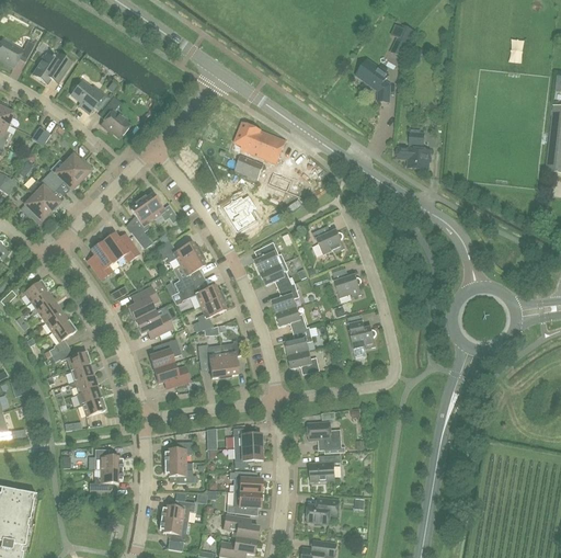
[(400,30),(391,50),(401,55),(410,35),(400,30)]
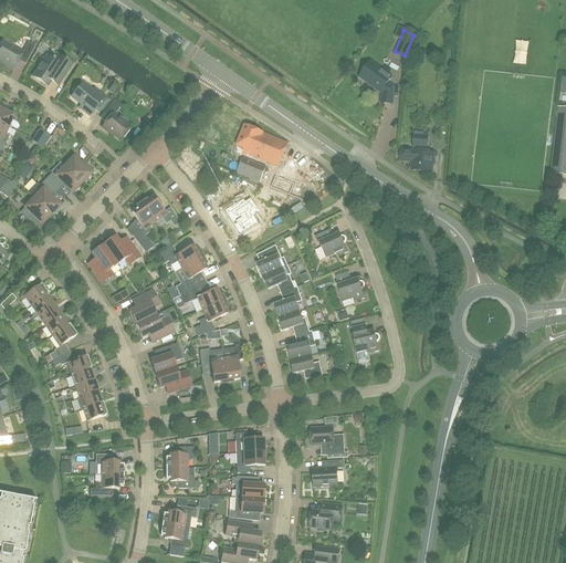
[(0,42),(0,56),(13,64),(20,53),(27,56),(34,43),(28,40),(22,50),(2,39),(0,42)]
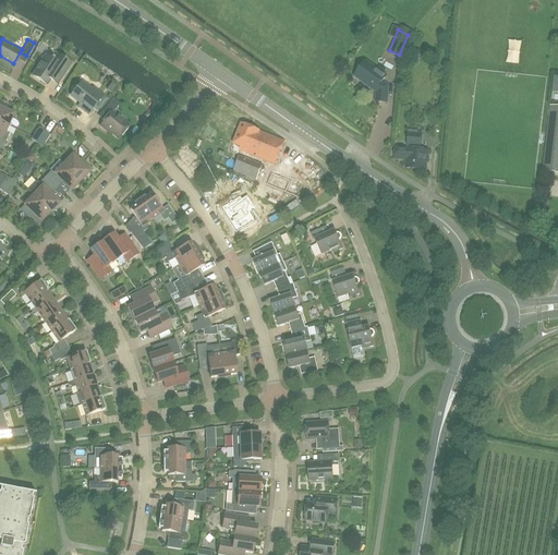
[(416,58),(421,48),(411,44),(407,53),(416,58)]
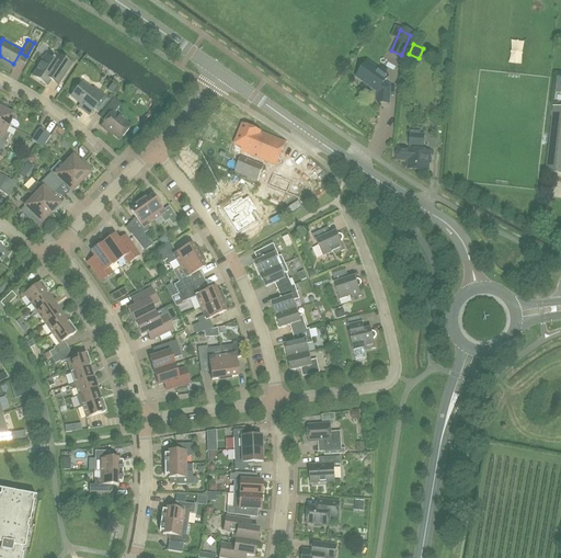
[(46,53),(33,73),(46,82),(50,78),(57,82),(71,61),(64,56),(60,61),(46,53)]
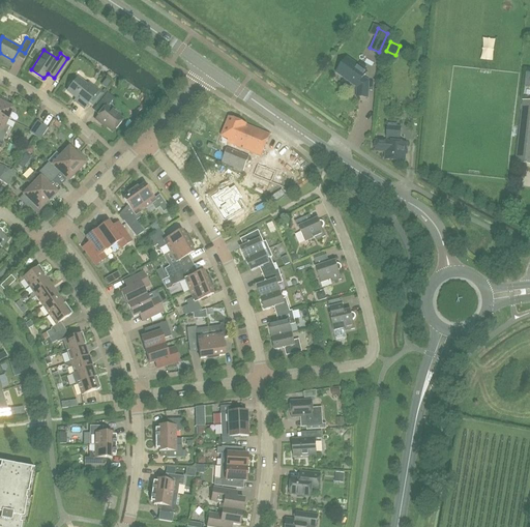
[(366,68),(347,55),(336,69),(357,83),(358,84),(357,93),(367,94),(369,78),(363,75),(366,68)]
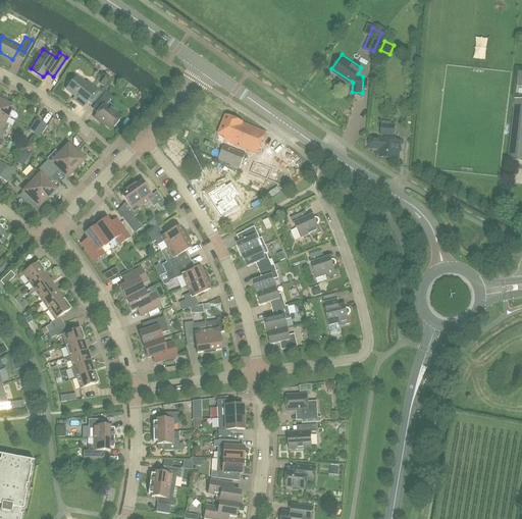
[(67,83),(68,85),(66,88),(79,97),(76,100),(83,104),(88,98),(91,100),(99,90),(87,80),(85,82),(76,74),(72,80),(70,80),(68,80),(67,83)]
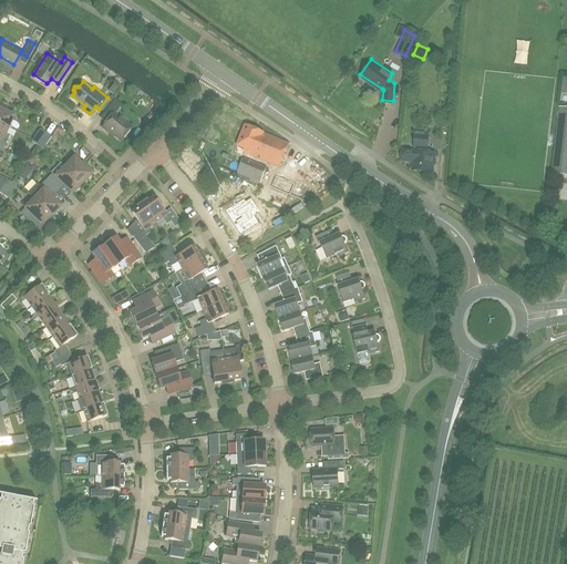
[(111,113),(102,124),(120,137),(131,124),(114,112),(122,102),(114,96),(105,109),(111,113)]
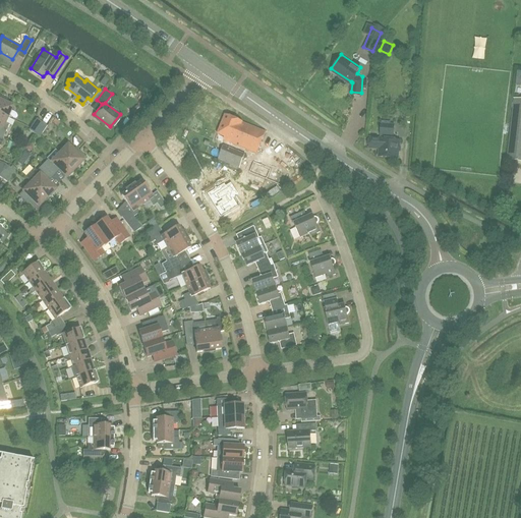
[(0,111),(7,115),(12,104),(2,99),(3,97),(0,95),(0,111)]
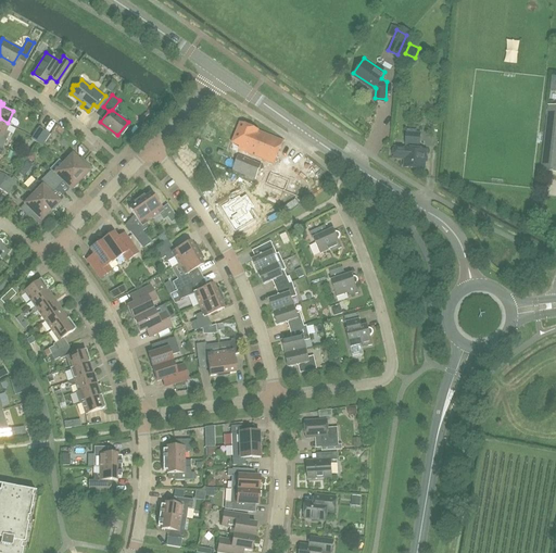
[(555,103),(548,103),(542,167),(555,168),(555,103)]
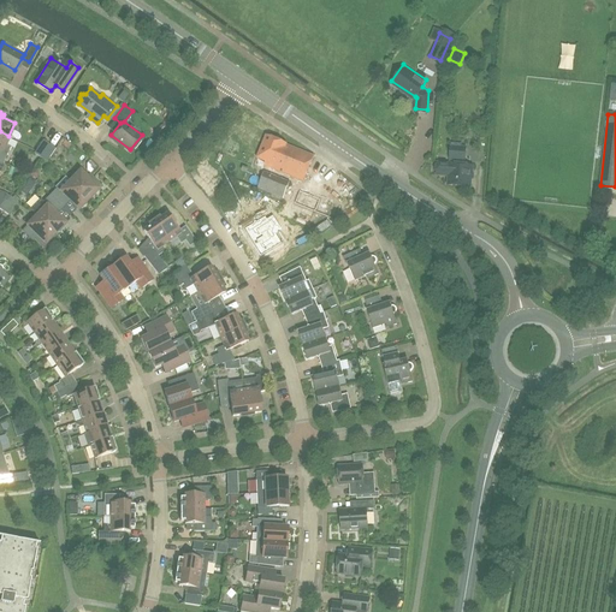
[(157,128),(160,131),(166,125),(163,122),(157,128)]
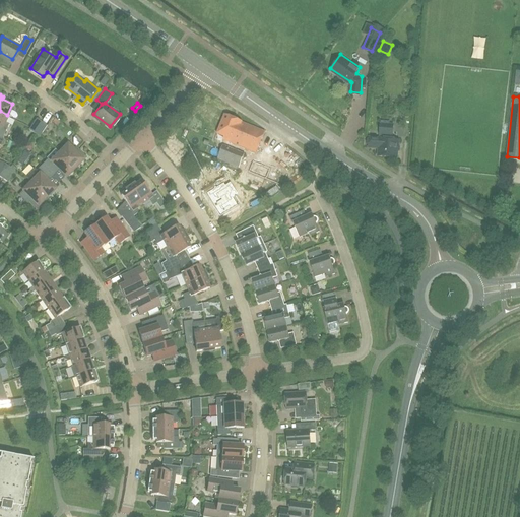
[(39,115),(43,118),(48,112),(43,108),(39,115)]
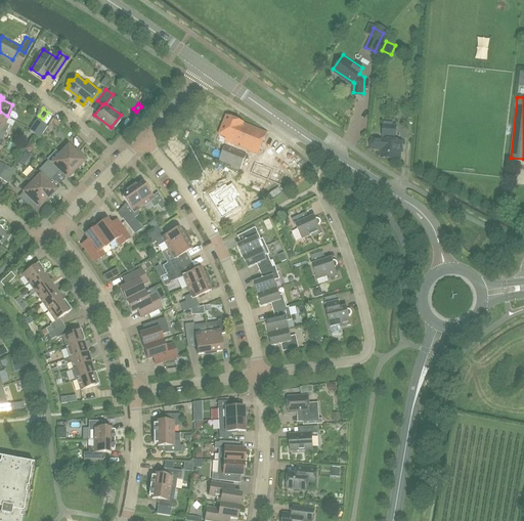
[(4,121),(7,116),(0,112),(0,132),(3,134),(8,123),(4,121)]
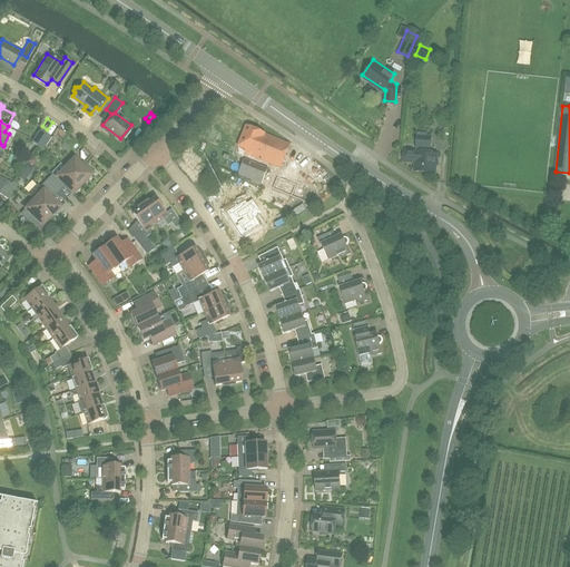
[(290,143),(264,132),(246,124),(237,145),(246,148),(245,152),(281,166),(290,143)]
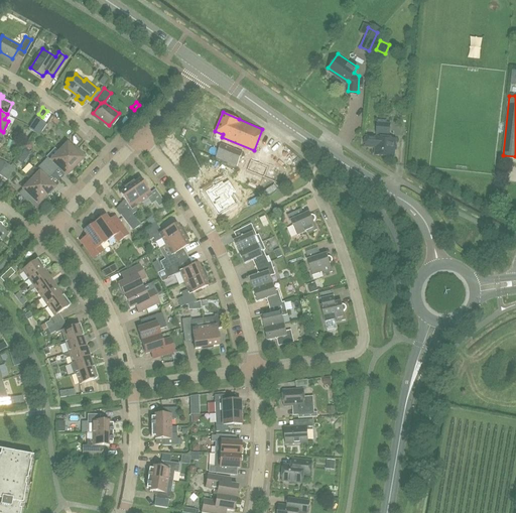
[(28,126),(33,130),(41,119),(35,115),(28,126)]
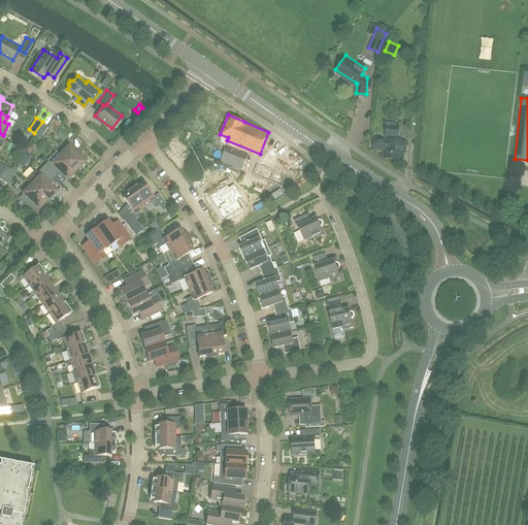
[(42,122),(34,133),(39,136),(47,125),(42,122)]
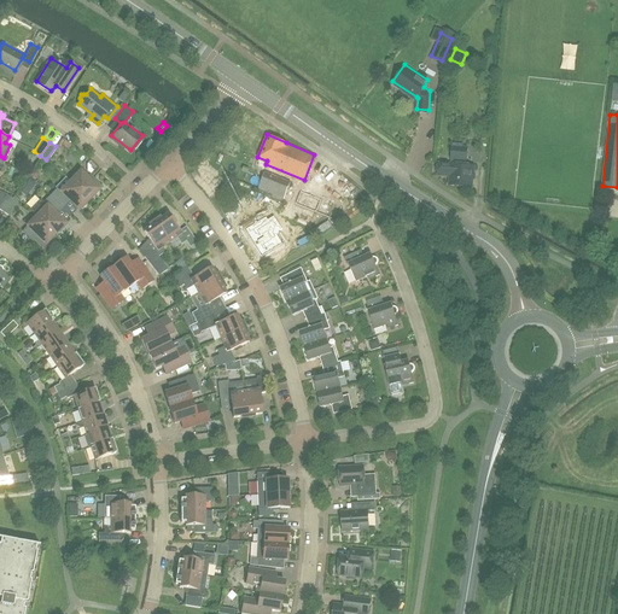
[(450,174),(449,183),(472,185),(473,163),(466,163),(467,145),(452,144),(450,162),(438,161),(438,173),(450,174)]
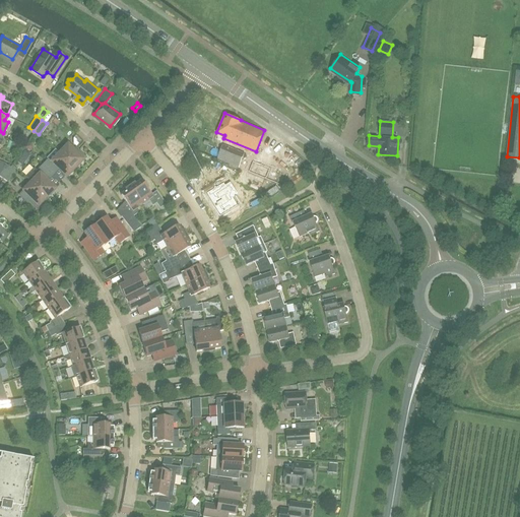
[(207,125),(203,132),(210,135),(213,128),(207,125)]
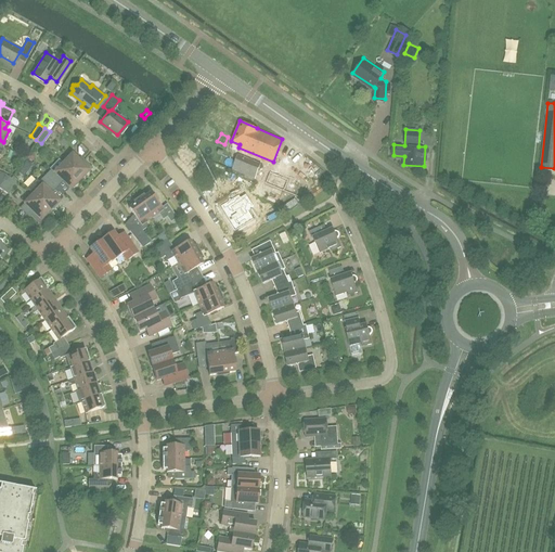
[(73,144),(78,150),(84,143),(77,139),(73,144)]
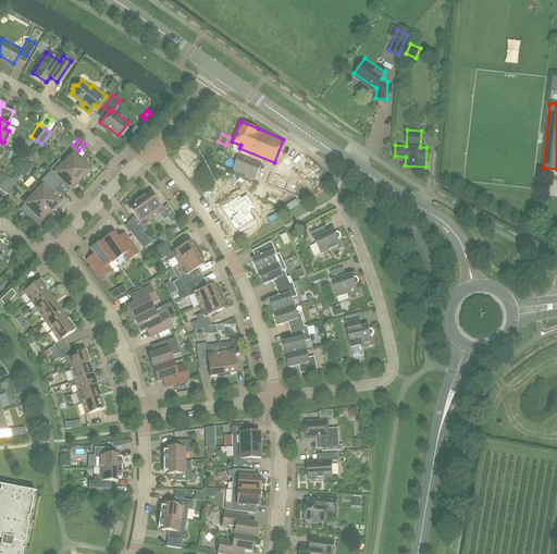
[(63,162),(79,177),(91,167),(83,159),(81,161),(72,152),(63,162)]
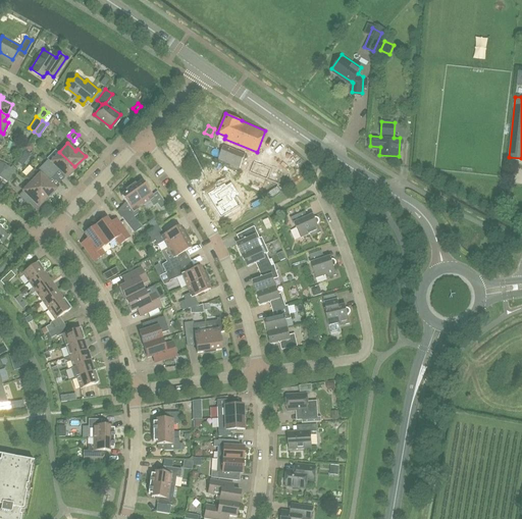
[(226,143),(225,148),(241,153),(243,148),(226,143)]
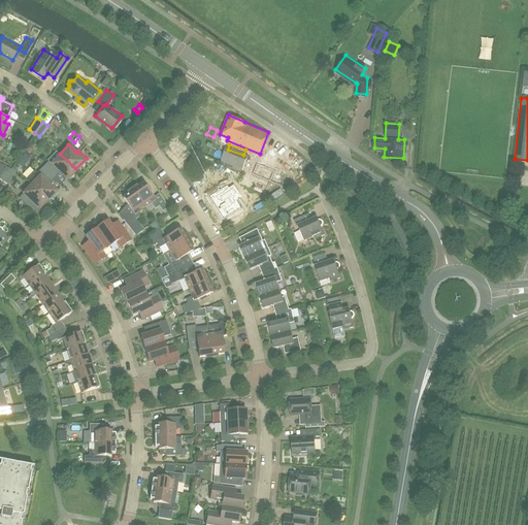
[(240,163),(243,155),(221,149),(219,157),(240,163)]
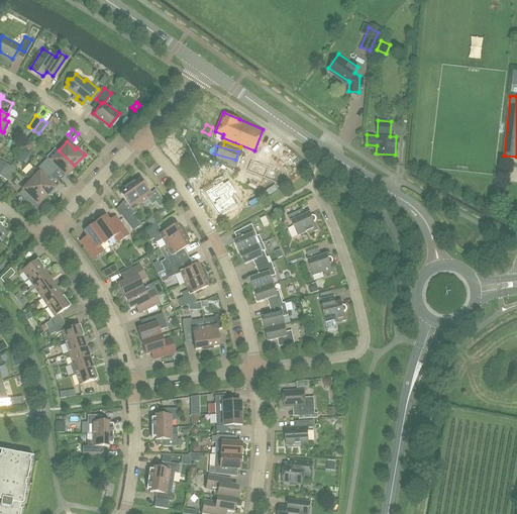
[(20,152),(25,156),(29,150),(24,147),(20,152)]
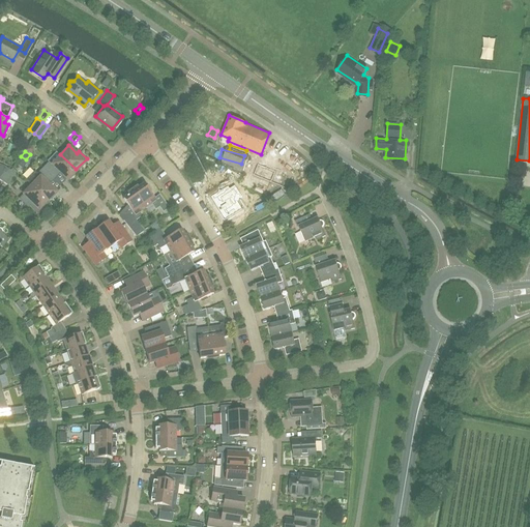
[(67,178),(76,169),(60,154),(52,163),(49,159),(43,164),(54,174),(58,169),(67,178)]
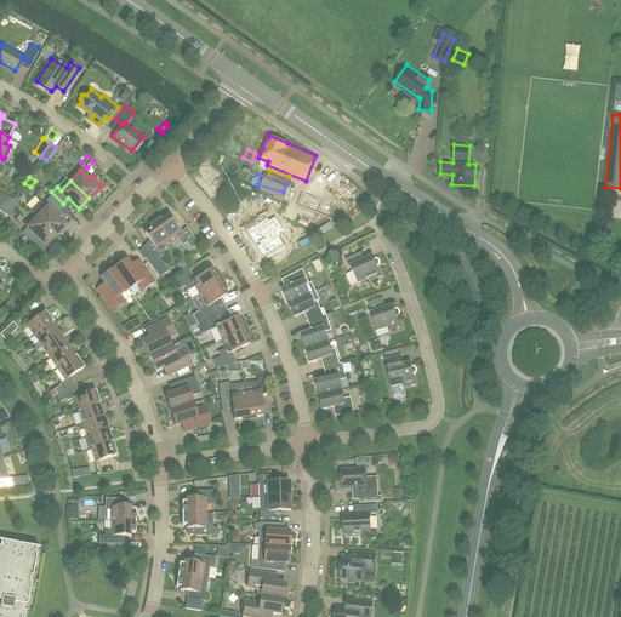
[(134,196),(143,187),(137,182),(129,190),(134,196)]
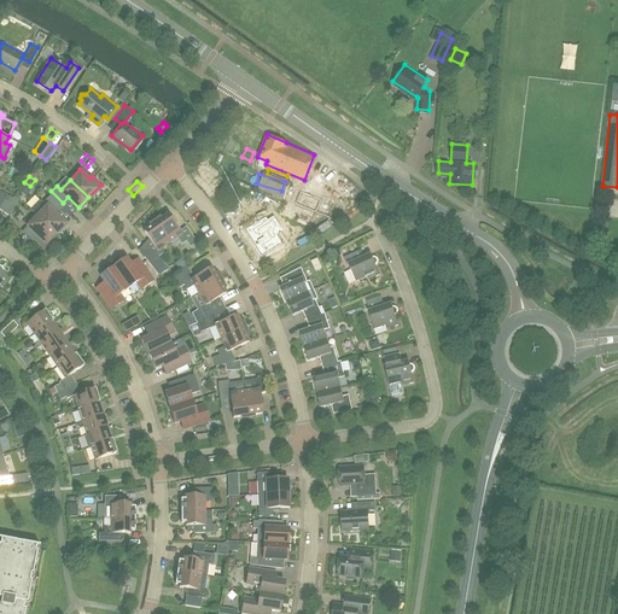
[(295,200),(314,209),(320,196),(299,187),(295,200)]
